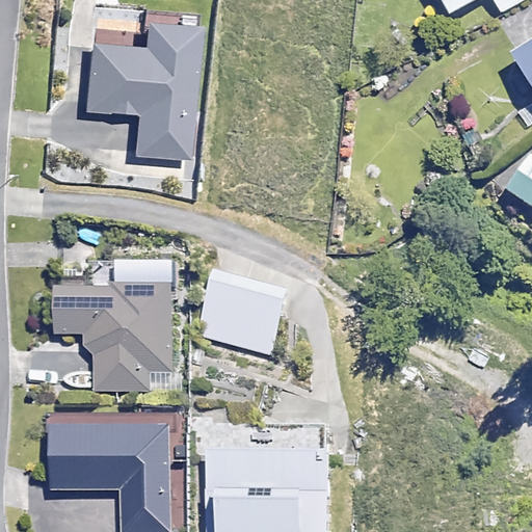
[(442,0),(458,29),(509,0),(442,0)]
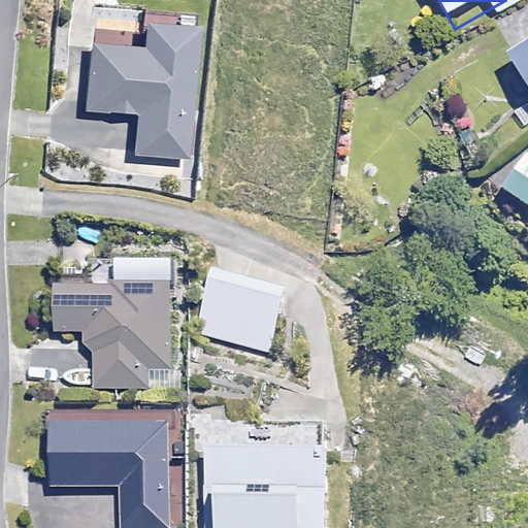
[(190,18),(73,9),(64,144),(182,152),(190,18)]
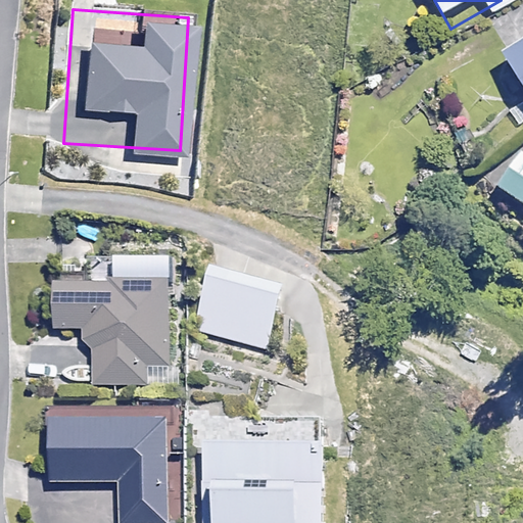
[(522,21),(494,38),(522,90),(522,21)]
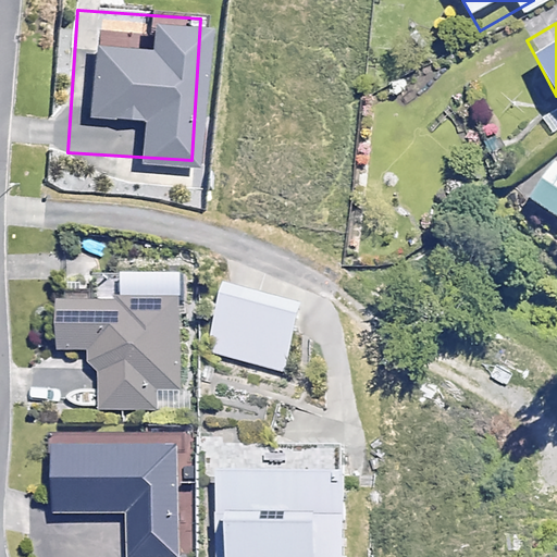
[(556,133),(556,109),(508,146),(520,161),(556,133)]
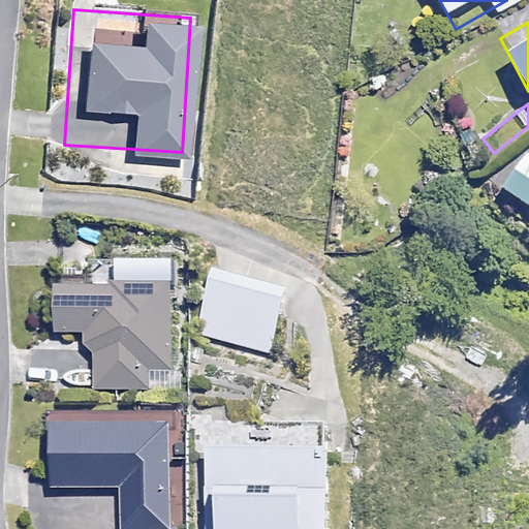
[(528,160),(503,207),(528,220),(528,160)]
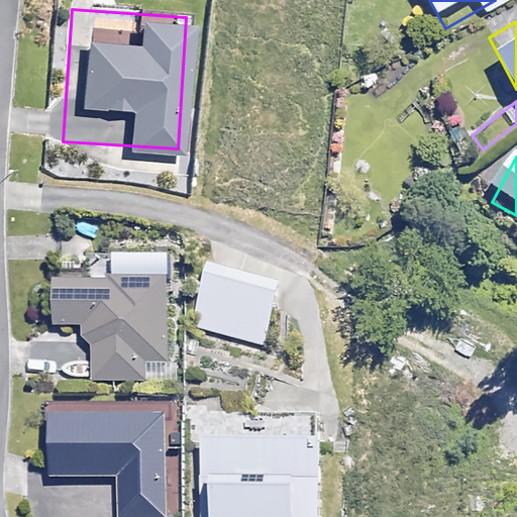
[(278,281),(206,265),(192,327),(264,343),(278,281)]
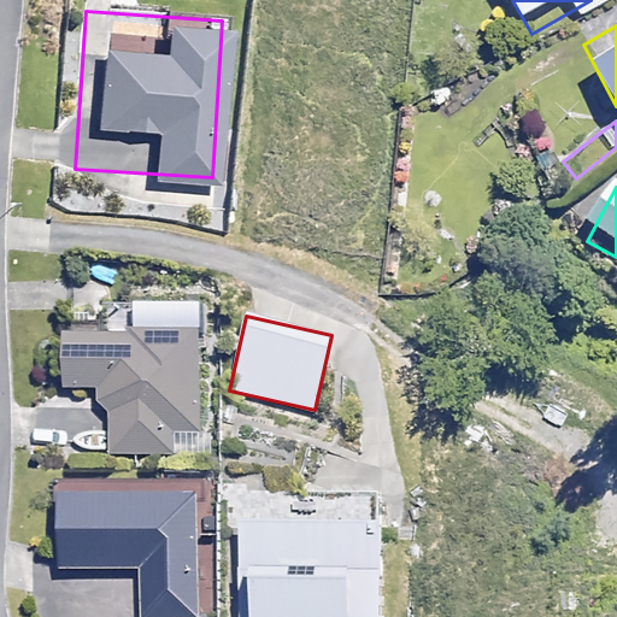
[(57,382),(118,386),(113,454),(198,460),(206,336),(60,327),(57,382)]
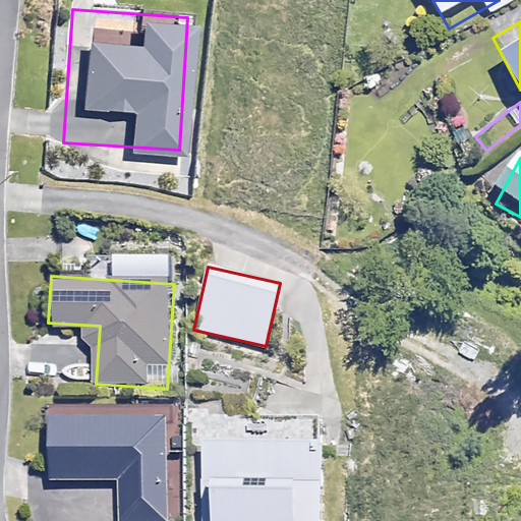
[(167,520),(168,419),(50,418),(49,478),(121,479),(121,520),(167,520)]
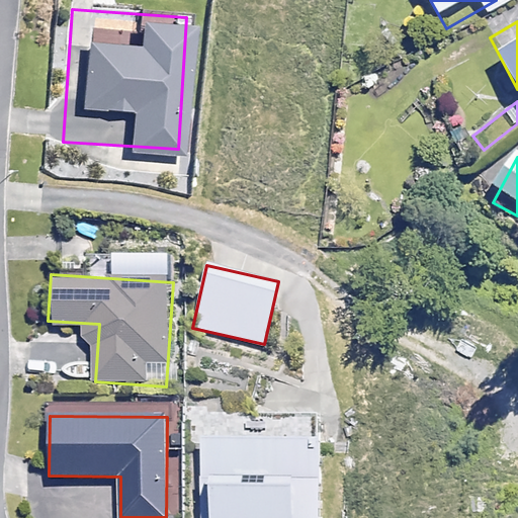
[(318,517),(319,418),(265,417),(202,417),(201,517),(318,517)]
